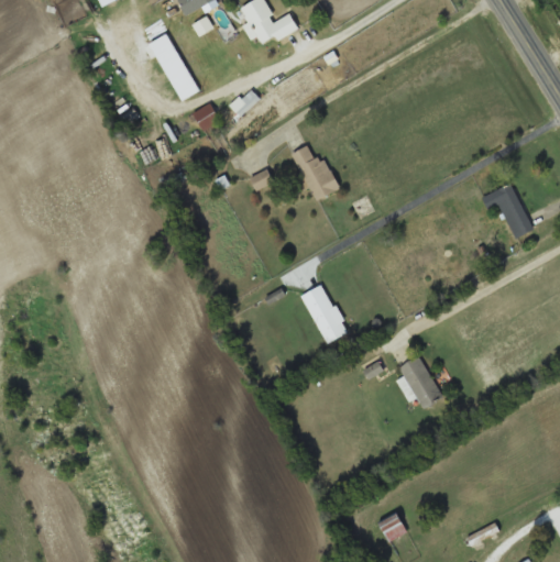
[(252,0),(240,7),(260,46),(297,29),(289,13),(274,21),(263,0),(252,0)]
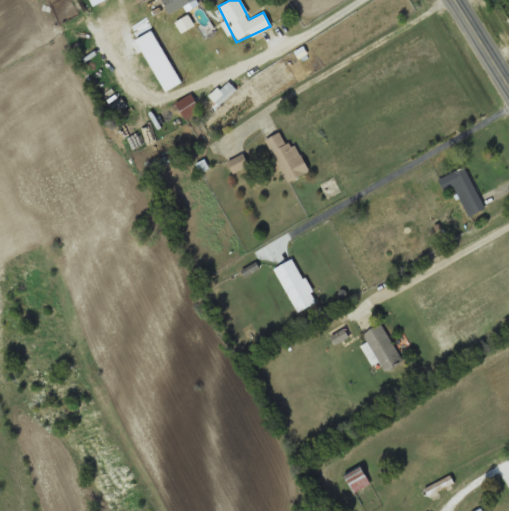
[(292,140),(285,144),(279,132),(264,139),(286,183),(308,172),(292,140)]
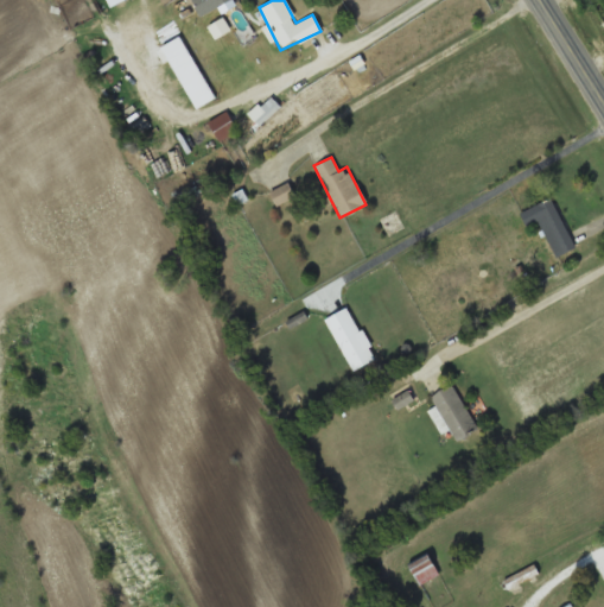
[(293,197),(287,183),(269,191),(275,206),(293,197)]
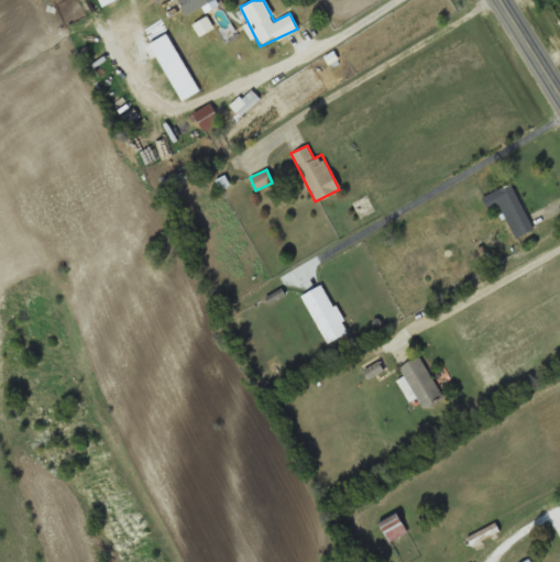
[(491,193),(513,239),(533,230),(511,184),(491,193)]
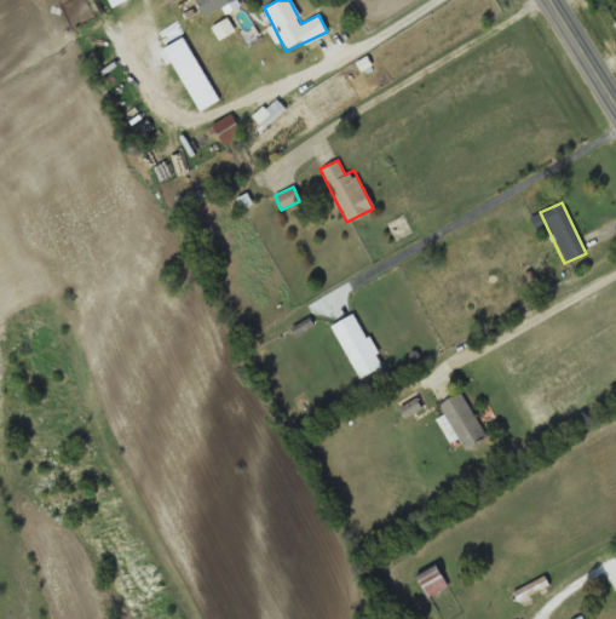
[(380,368),(357,313),(333,324),(355,379),(380,368)]
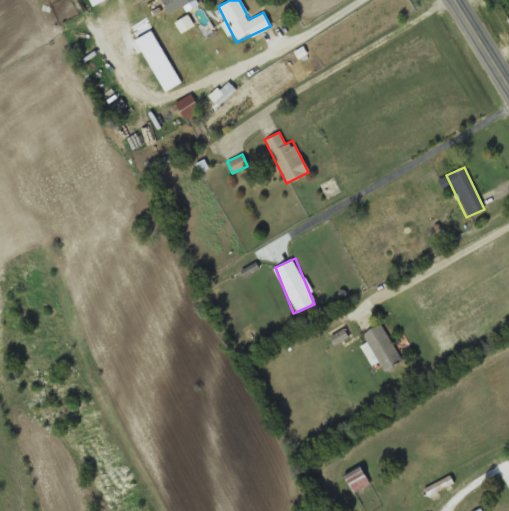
[(370,349),(383,372),(402,361),(380,323),(361,334),(366,343),(360,346),(364,352),(370,349)]
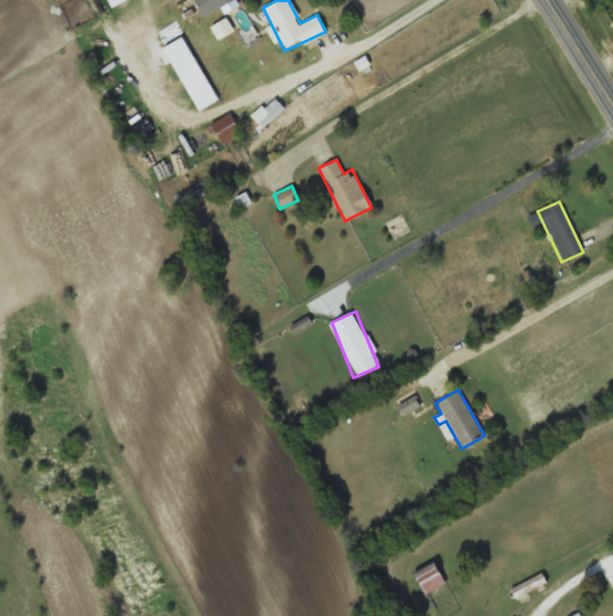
[(444,582),(434,562),(413,573),(425,594),(444,582)]
